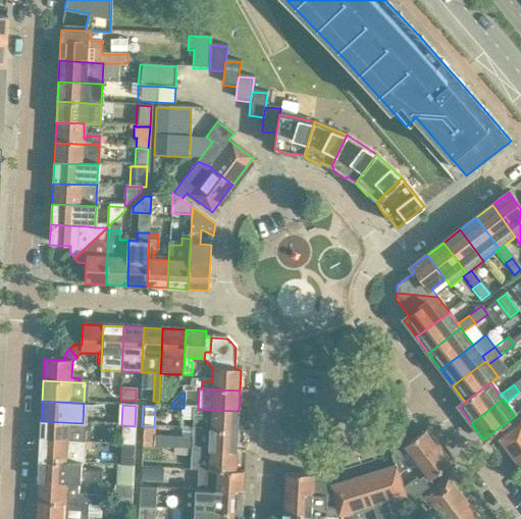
[(210,410),(198,409),(192,409),(191,429),(238,431),(239,411),(210,410)]
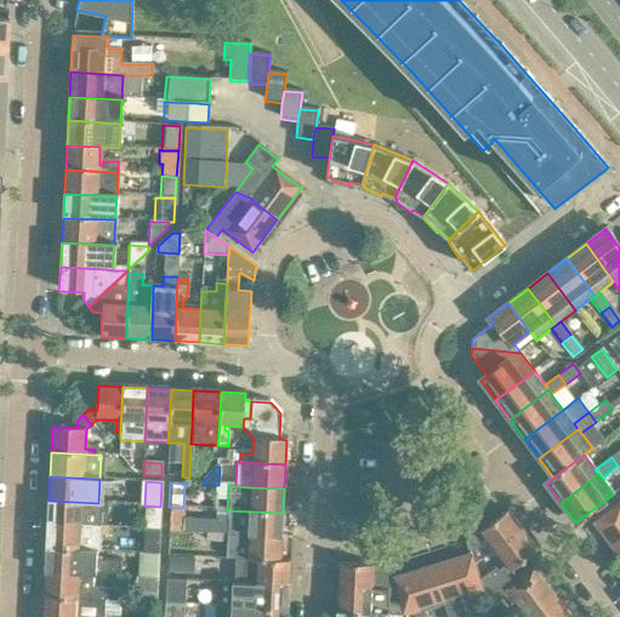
[(49,501),(47,524),(97,527),(98,503),(49,501)]
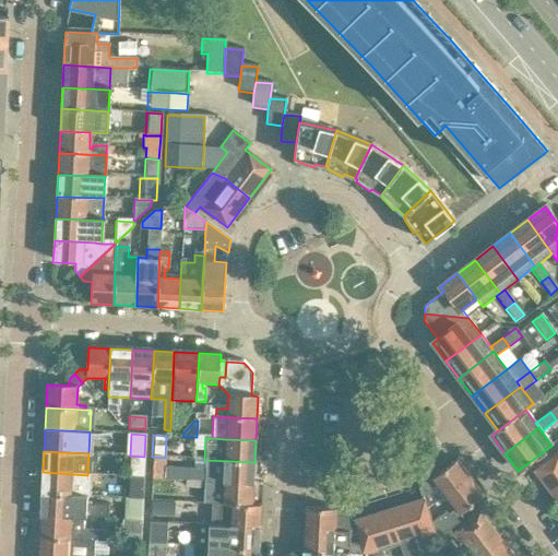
[(557,454),(538,470),(535,472),(557,501),(557,499),(557,454)]
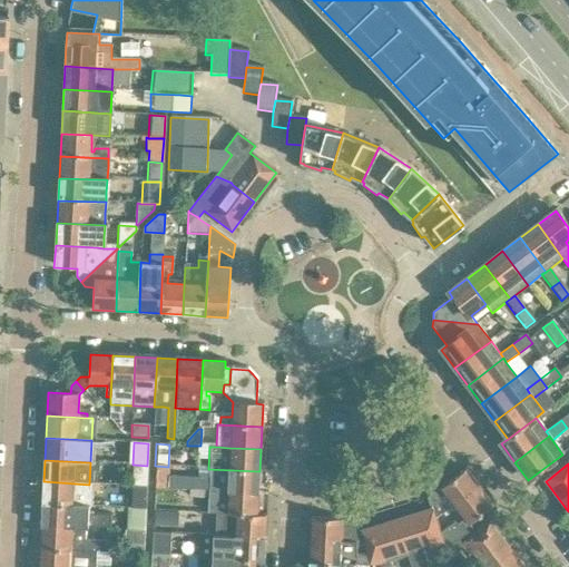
[(147,466),(133,465),(131,487),(146,487),(147,466)]
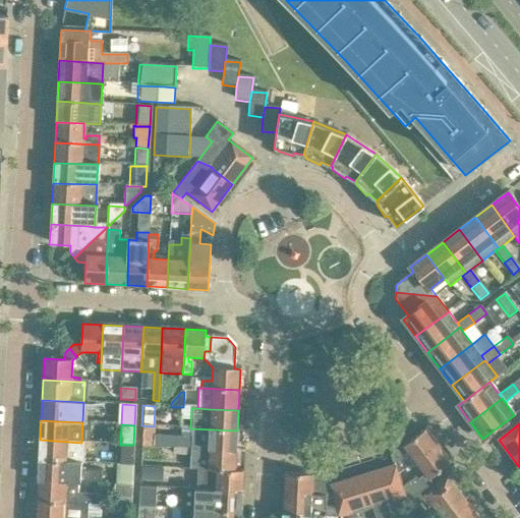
[(189,449),(208,450),(236,451),(237,430),(190,428),(180,427),(180,436),(154,435),(154,426),(141,425),(140,446),(173,448),(189,449)]
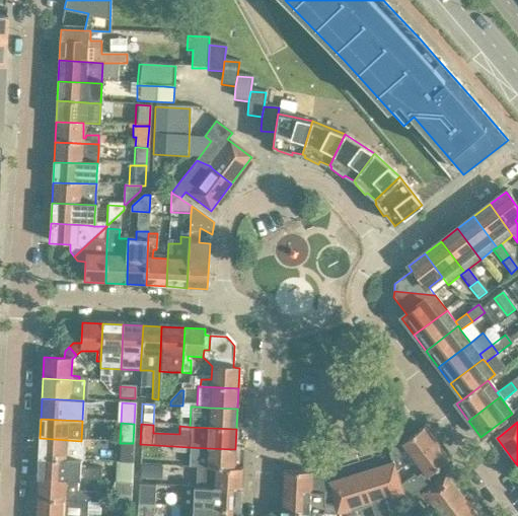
[(389,454),(391,463),(398,457),(397,455),(404,450),(414,462),(436,445),(424,428),(389,454)]
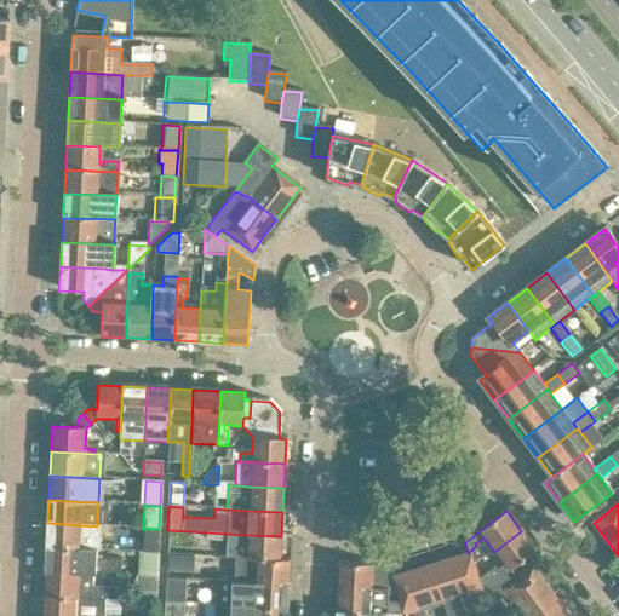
[(46,547),(92,551),(96,551),(97,527),(47,523),(46,547)]
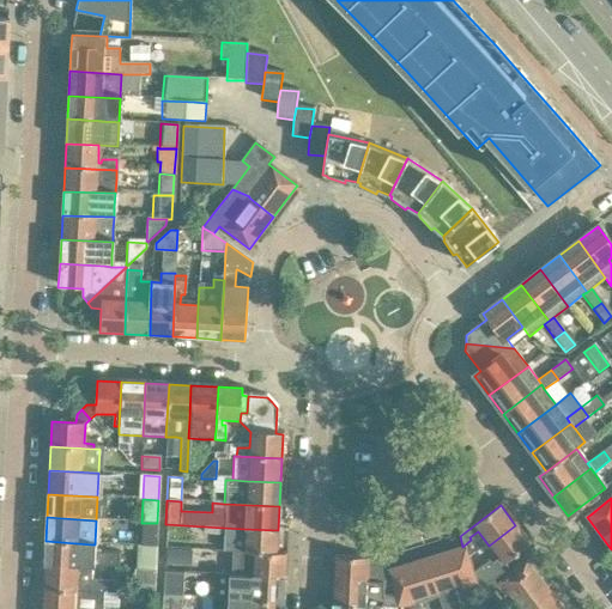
[(157,523),(141,523),(140,546),(156,547),(157,523)]
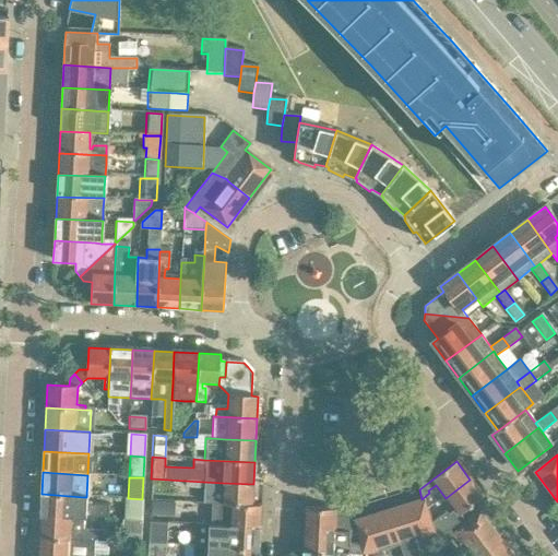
[(460,515),(483,497),(470,480),(446,498),(455,510),(448,516),(447,513),(440,519),(431,525),(434,534),(436,541),(463,520),(460,515)]
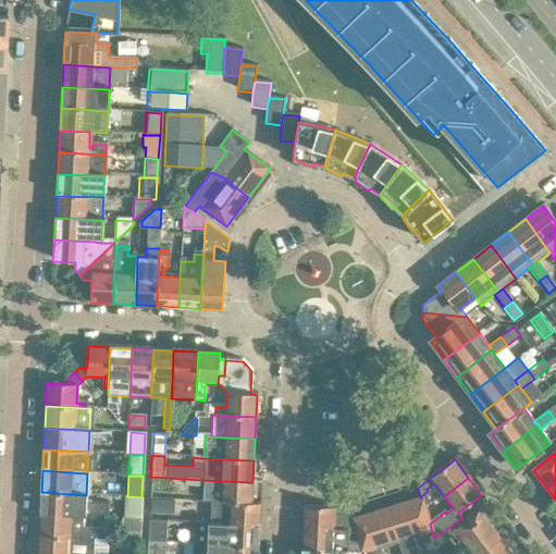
[(251,504),(252,482),(222,481),(202,480),(185,479),(184,488),(201,488),(201,501),(195,501),(195,502),(200,502),(212,503),(212,502),(251,504)]
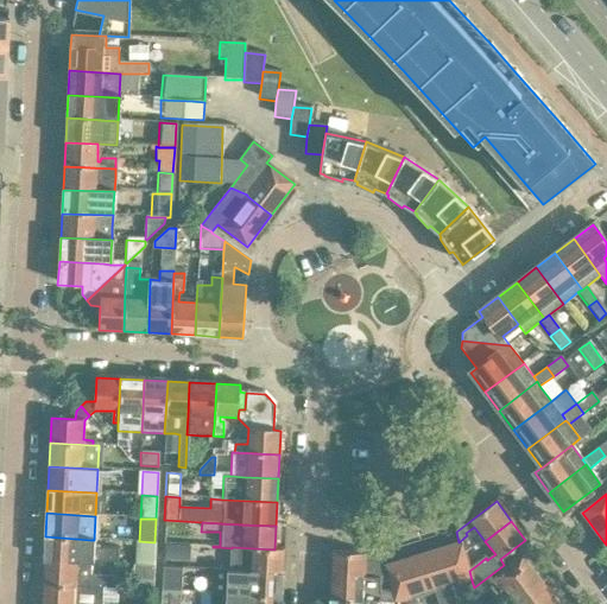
[(90,550),(90,540),(45,536),(44,561),(89,564),(118,565),(119,551),(90,550)]
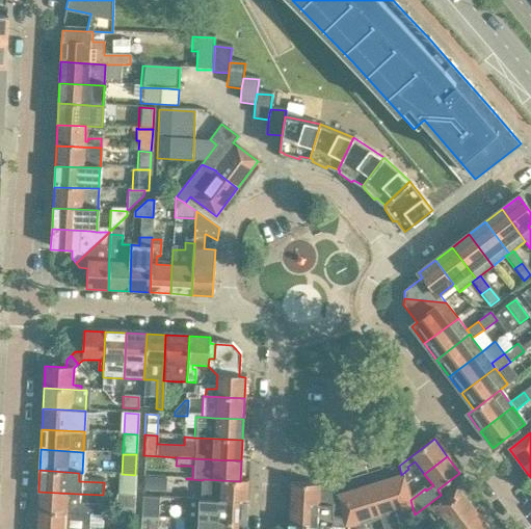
[(403,477),(370,487),(378,514),(379,518),(382,528),(398,528),(393,509),(398,508),(400,512),(413,508),(410,500),(403,477)]
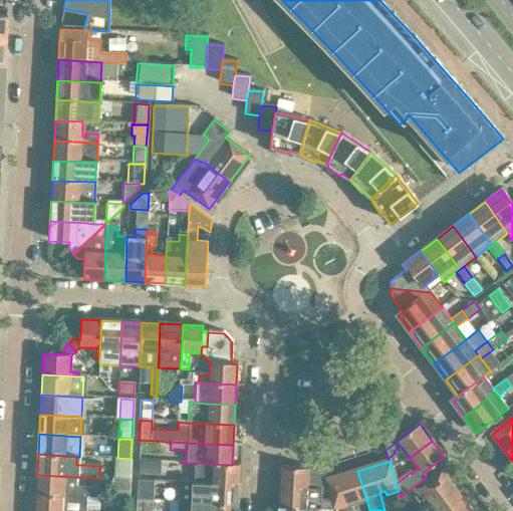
[(239,486),(240,465),(232,465),(196,463),(196,464),(195,484),(239,486)]
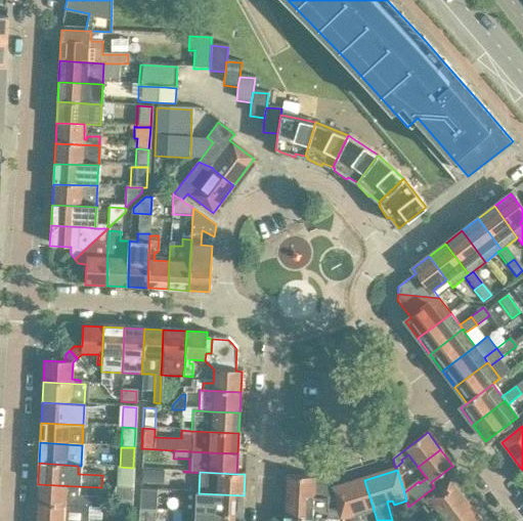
[(140,474),(139,487),(162,488),(163,475),(140,474)]
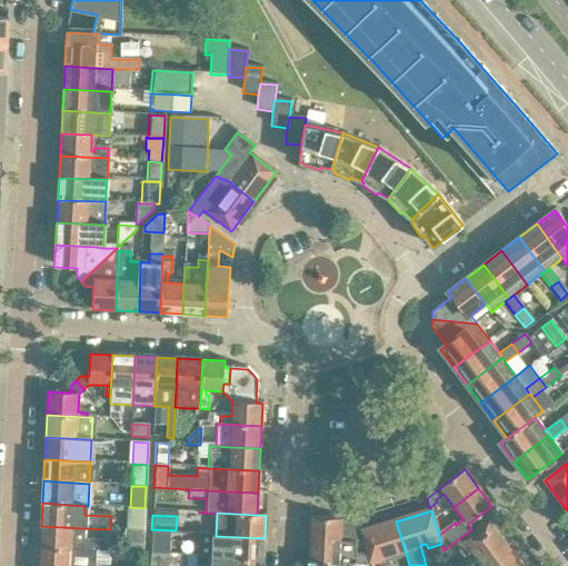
[(356,529),(360,529),(357,519),(310,517),(309,539),(354,542),(356,542),(356,529)]
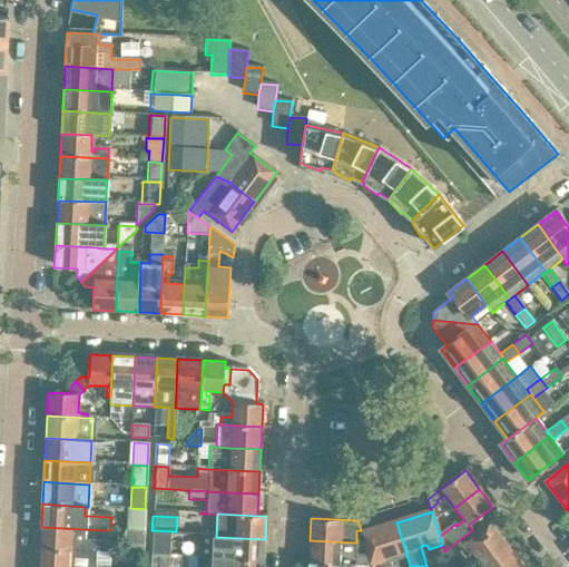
[(396,522),(362,534),(369,557),(372,566),(406,555),(405,551),(396,522)]
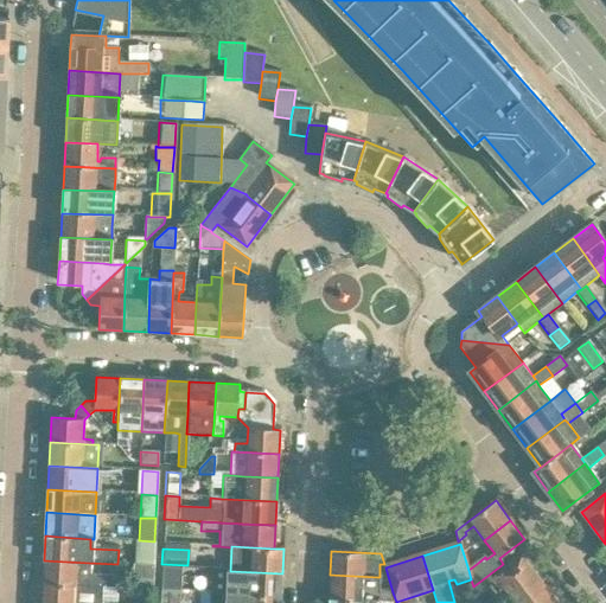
[(524,602),(544,589),(521,558),(491,579),(499,590),(503,588),(515,602),(524,602)]
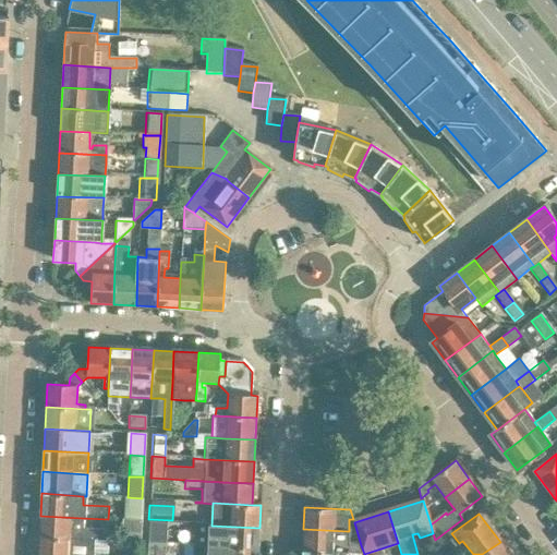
[(81,530),(82,518),(40,516),(39,538),(105,541),(106,532),(81,530)]
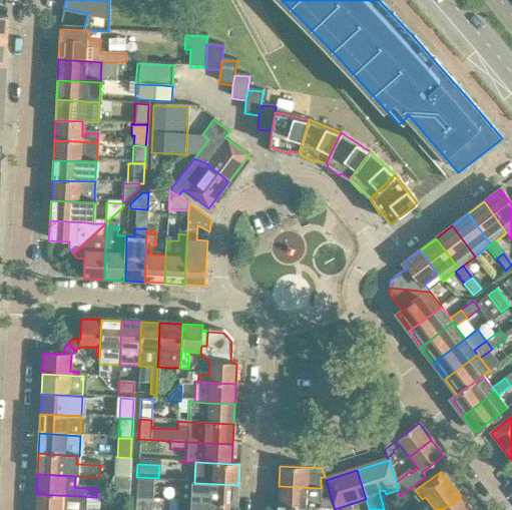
[(112,476),(111,497),(128,498),(129,477),(112,476)]
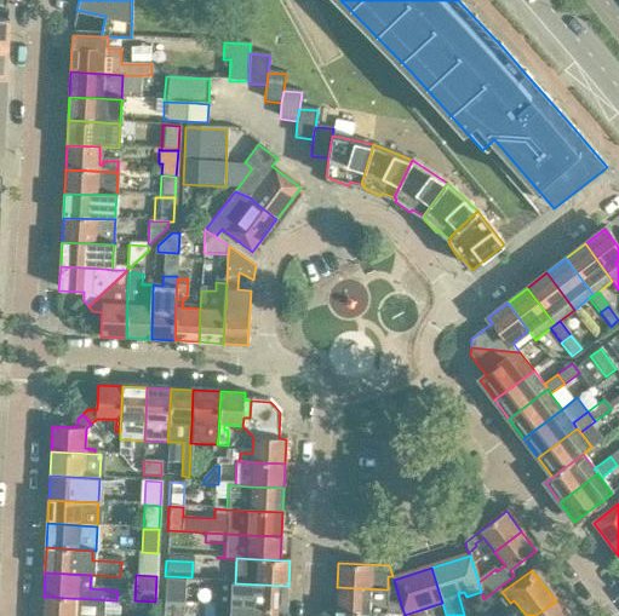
[(184,604),(185,580),(165,579),(164,603),(184,604)]
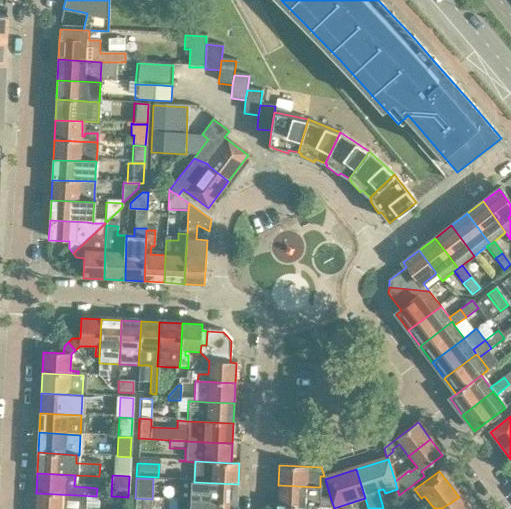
[(176,500),(193,501),(237,503),(238,484),(194,482),(177,481),(176,500)]
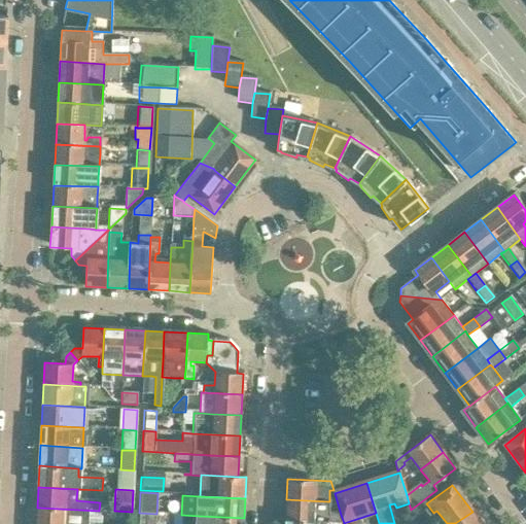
[(286,499),(285,520),(330,523),(339,523),(344,523),(341,515),(327,514),(327,501),(286,499)]
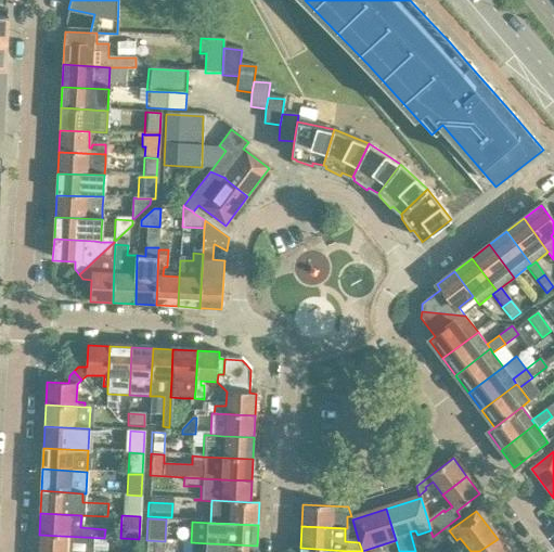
[(39,535),(37,551),(103,551),(104,538),(39,535)]
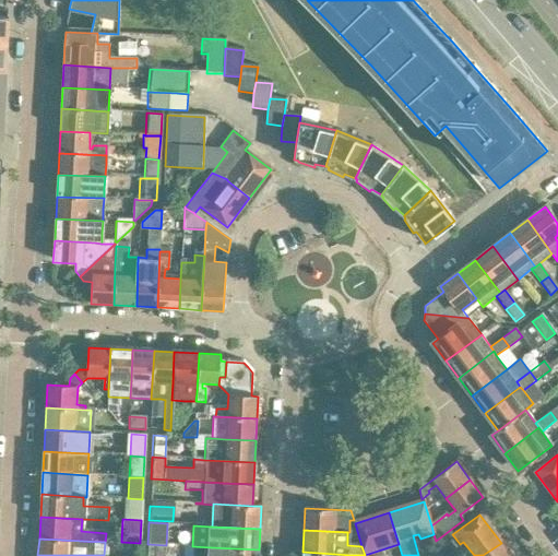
[(511,555),(501,543),(483,555),(511,555)]
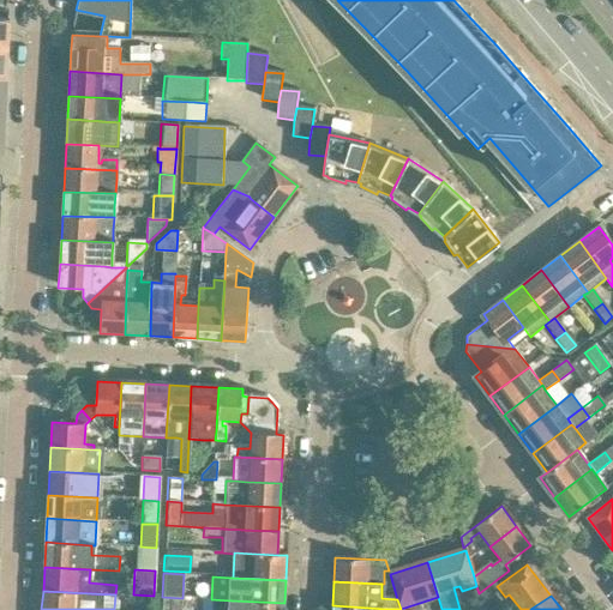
[(162,597),(160,609),(180,609),(182,598),(162,597)]
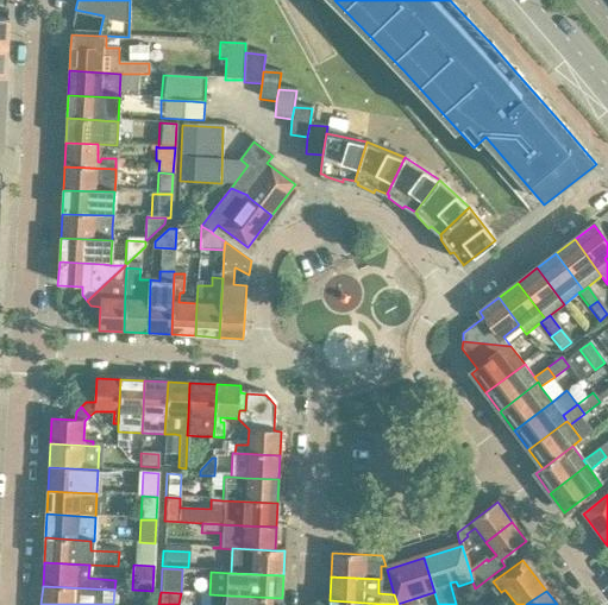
[(281,604),(282,598),(230,596),(210,594),(208,604),(281,604)]
